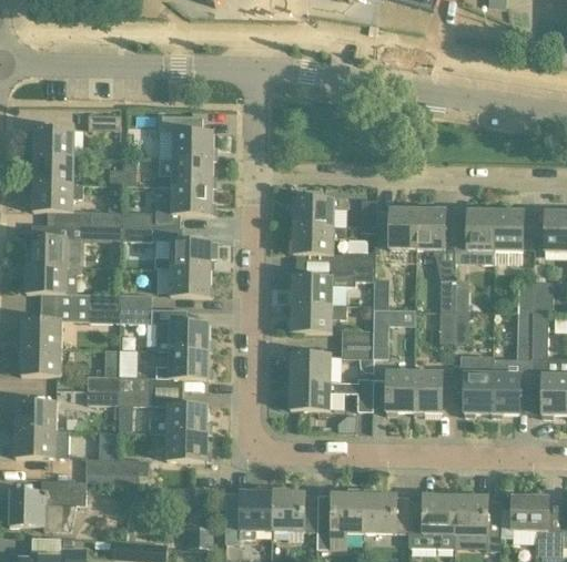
[(208,0),(214,4),(218,0),(388,0),(423,10),(434,13),(438,0),(208,0)]
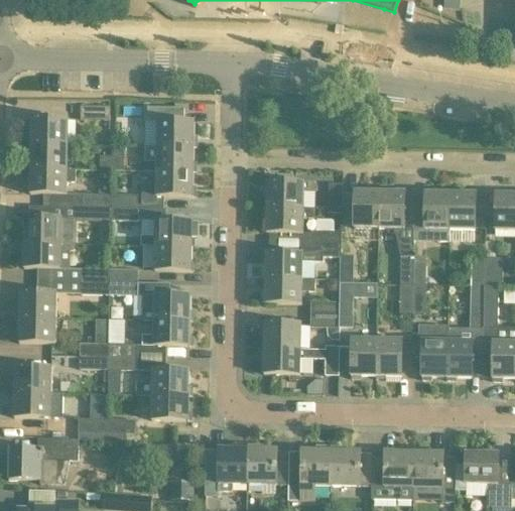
[(79,117),(108,118),(109,104),(80,103),(79,117)]
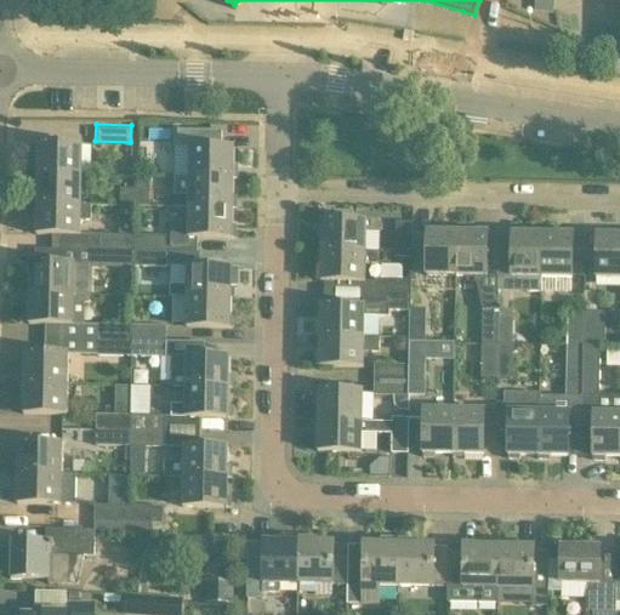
[(176,126),(176,144),(189,144),(188,172),(228,174),(232,174),(232,161),(228,161),(228,143),(220,143),(220,127),(176,126)]
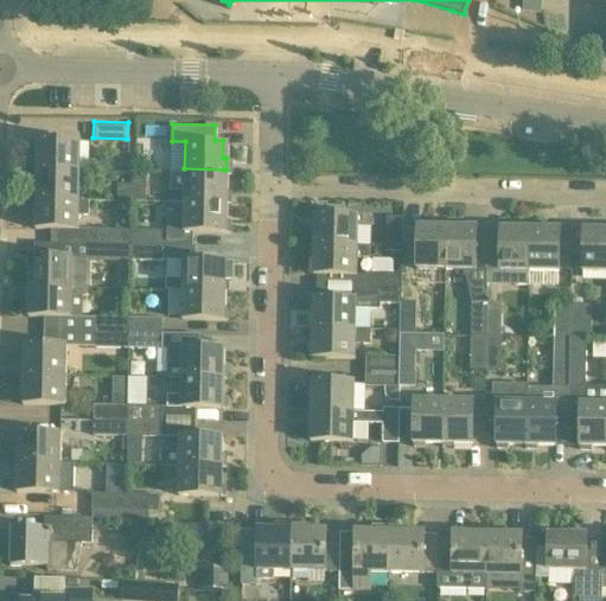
[(36,136),(34,166),(77,167),(78,138),(36,136)]
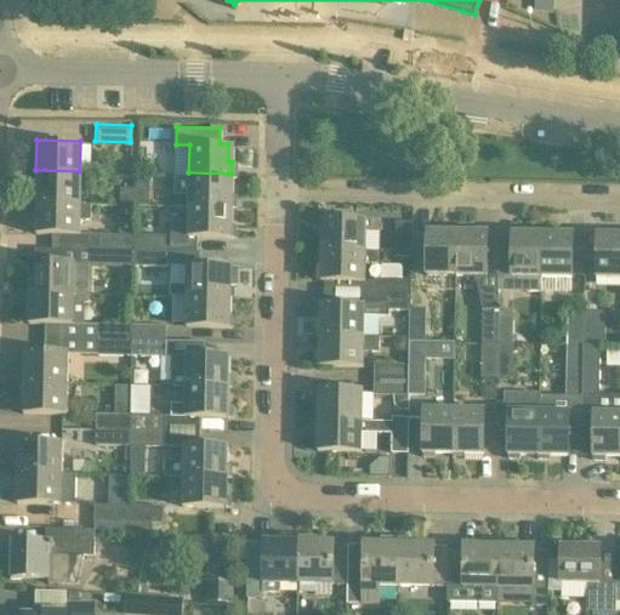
[(35,170),(35,199),(79,200),(79,171),(35,170)]
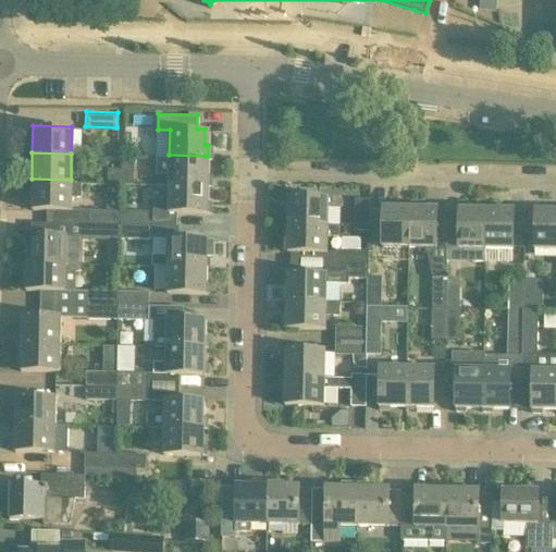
[(120,159),(120,167),(120,182),(132,182),(133,155),(125,155),(125,157),(120,159)]
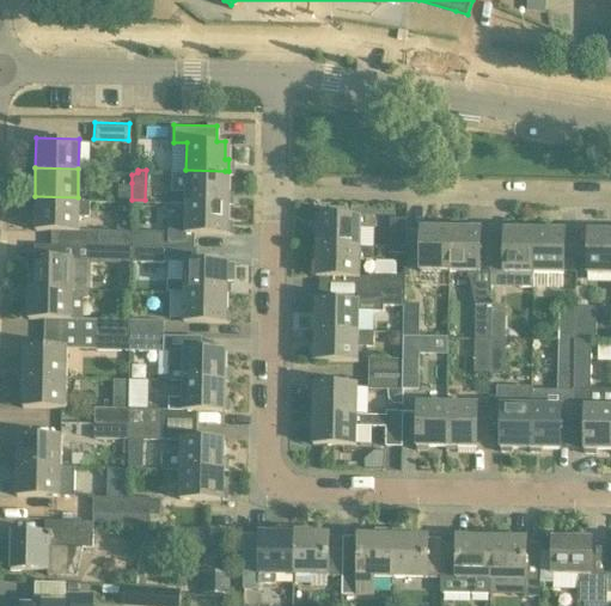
[(170,189),(170,200),(185,201),(224,201),(224,200),(227,200),(228,189),(224,189),(225,171),(185,170),(185,189),(170,189)]
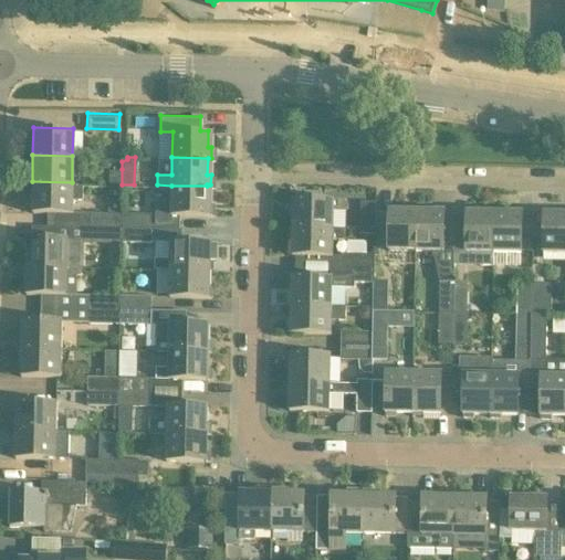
[(108,168),(108,185),(122,185),(122,169),(108,168)]
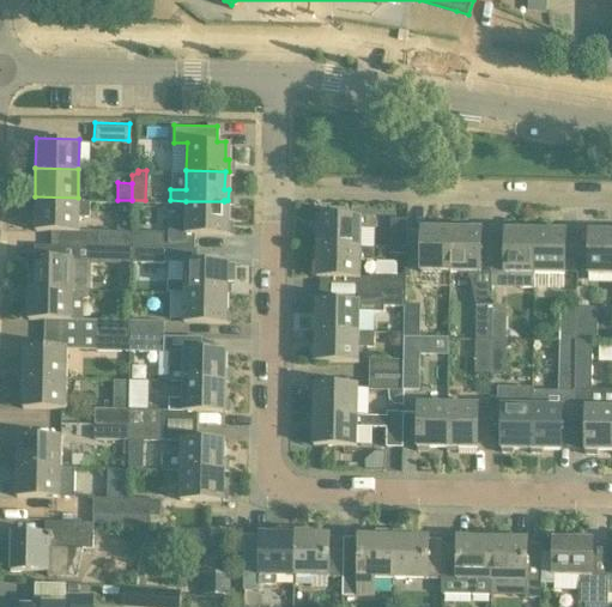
[(35,196),(34,228),(56,228),(55,243),(96,243),(132,244),(132,229),(132,200),(117,200),(116,229),(77,228),(77,213),(88,213),(89,198),(78,198),(35,196)]
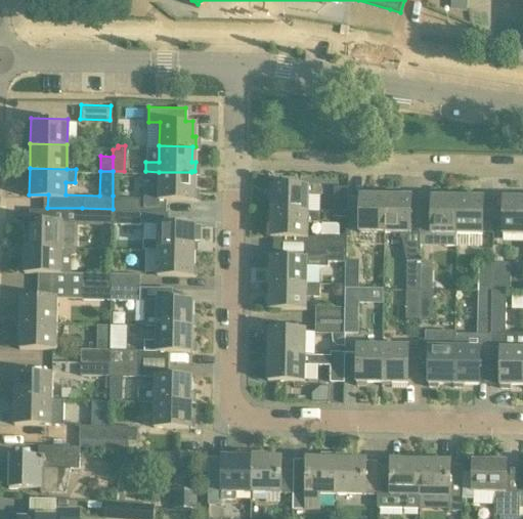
[(133,196),(133,209),(140,209),(166,210),(166,197),(194,197),(199,197),(199,186),(194,186),(191,186),(191,172),(159,172),(158,184),(143,184),(143,196),(133,196)]
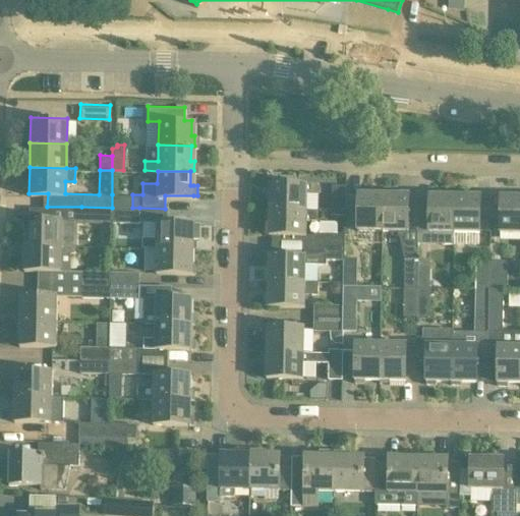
[(305,182),(270,181),(269,191),(272,191),(272,207),(305,207),(305,190),(316,191),(316,180),(305,180),(305,182)]
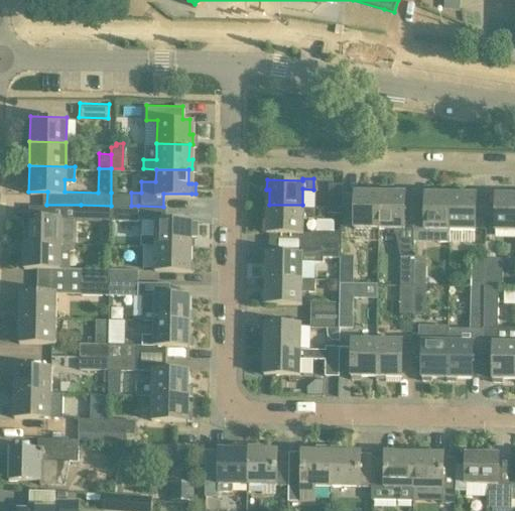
[(328,211),(341,212),(342,181),(328,181),(328,211)]
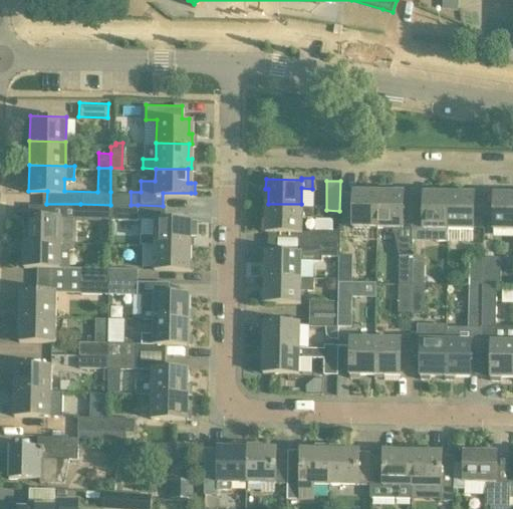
[(351,225),(376,225),(377,192),(377,189),(368,189),(368,192),(351,192),(351,225)]
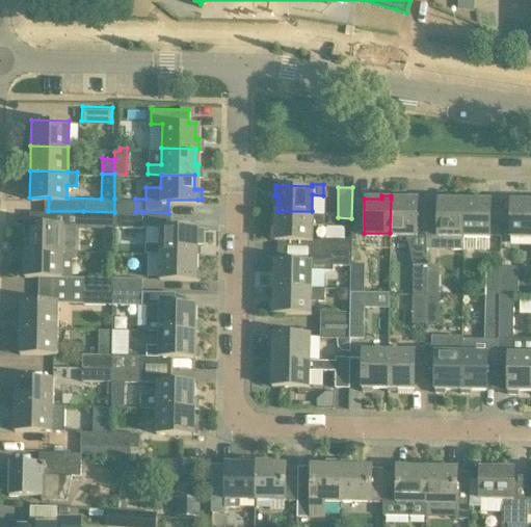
[(406,199),(391,199),(390,233),(416,234),(417,195),(406,195),(406,199)]
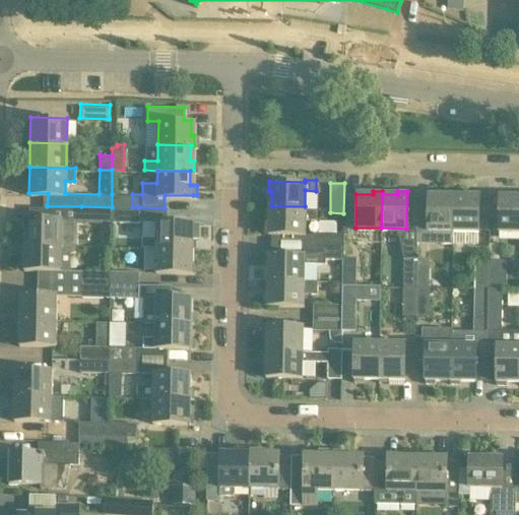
[(428,199),(427,229),(440,229),(440,242),(452,242),(452,229),(453,196),(453,192),(443,192),(443,195),(428,195),(428,199)]
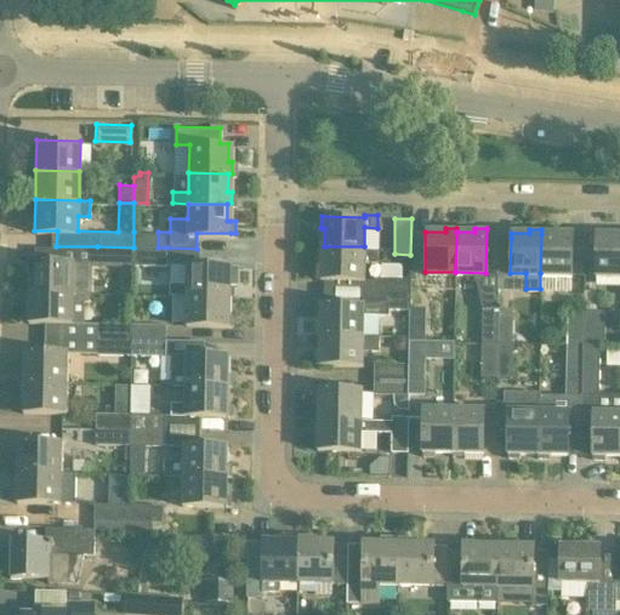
[(541,234),(540,273),(570,274),(572,231),(559,231),(559,234),(541,234)]
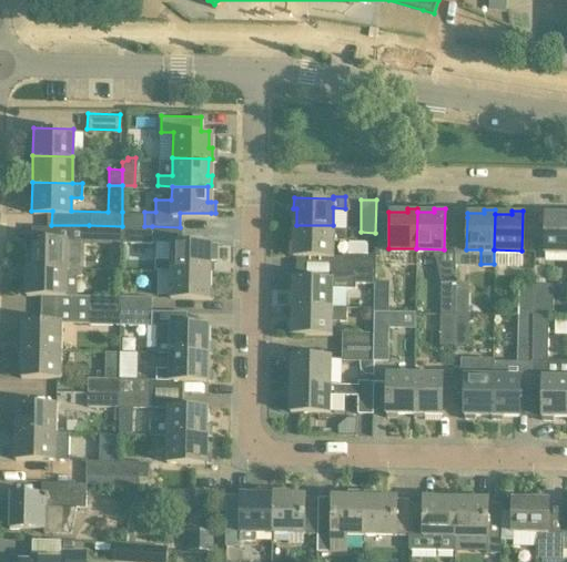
[(563,215),(545,214),(544,251),(566,251),(566,211),(563,212),(563,215)]
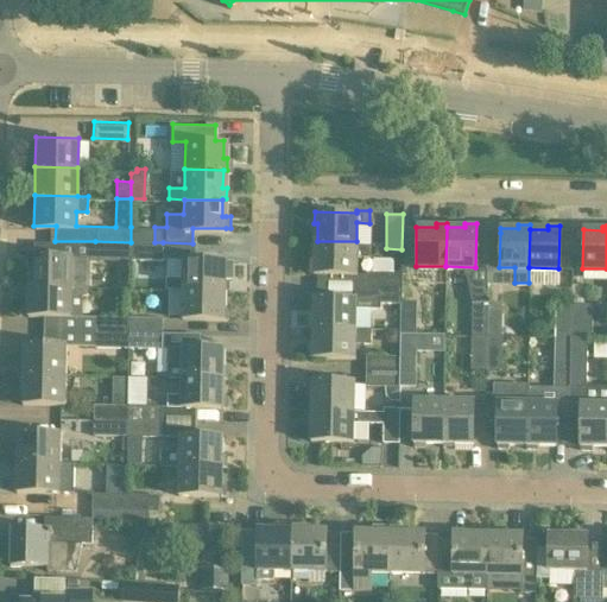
[(95,241),(95,257),(130,257),(131,242),(95,241)]
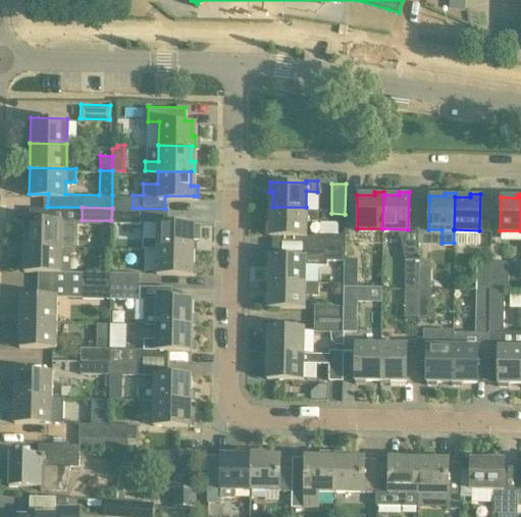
[(316,208),(306,208),(306,207),(272,207),(269,207),(269,216),(272,216),(271,233),(305,234),(305,218),(316,218),(316,208)]
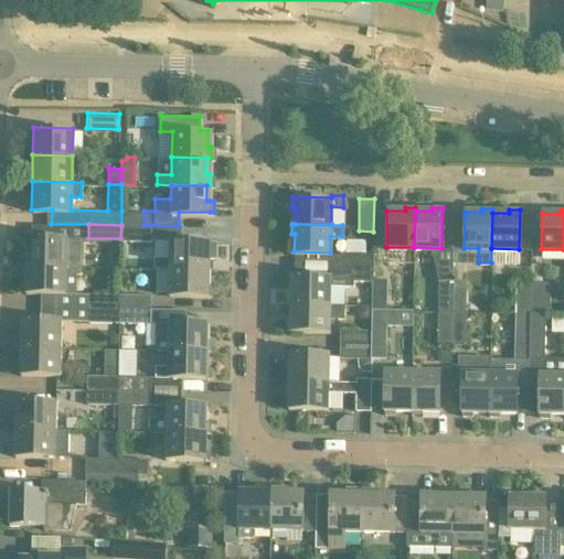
[(121,225),(120,238),(151,238),(151,225),(144,225),(121,225)]
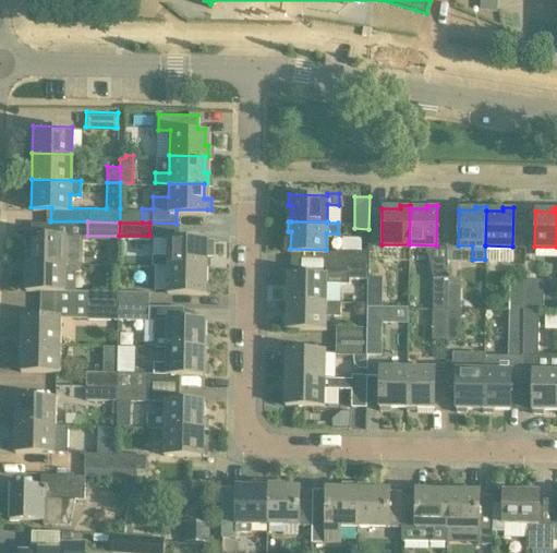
[(25,259),(25,260),(64,261),(64,233),(26,232),(25,243),(28,243),(28,259),(25,259)]
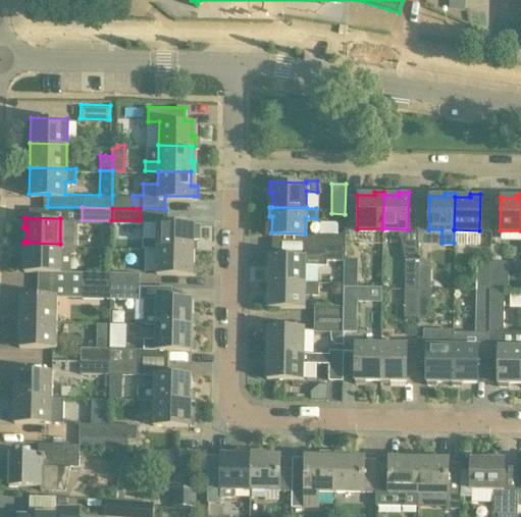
[(142,246),(156,247),(193,247),(193,237),(198,237),(199,223),(193,222),(193,221),(157,220),(156,236),(142,236),(142,246)]
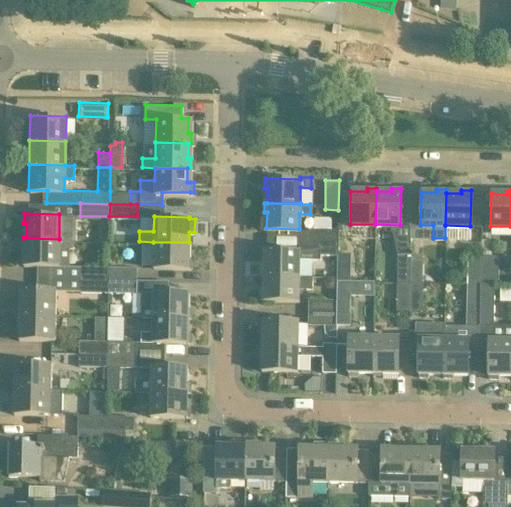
[(308,227),(308,239),(337,239),(338,227),(308,227)]
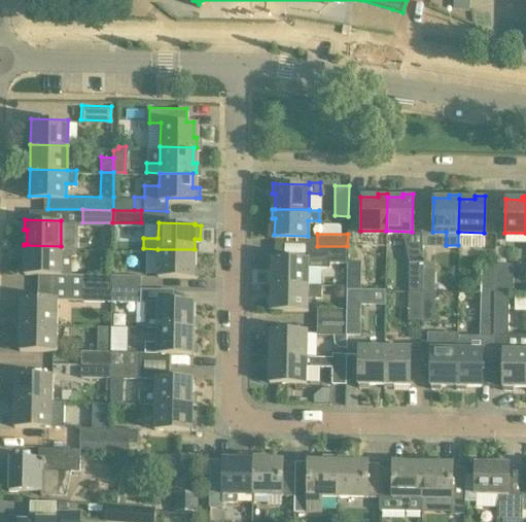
[(75,246),(61,246),(24,245),(24,254),(27,254),(26,272),(60,273),(60,272),(70,272),(70,254),(75,253),(75,246)]
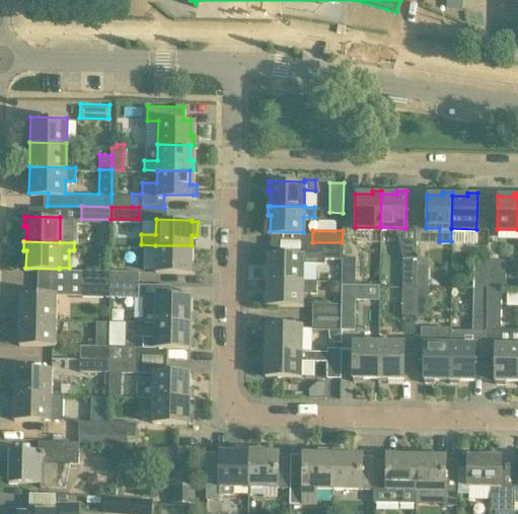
[(267,277),(302,278),(303,262),(323,262),(323,255),(341,257),(341,253),(342,253),(342,242),(303,242),(303,251),(267,251),(267,262),(270,262),(270,277),(267,277)]
